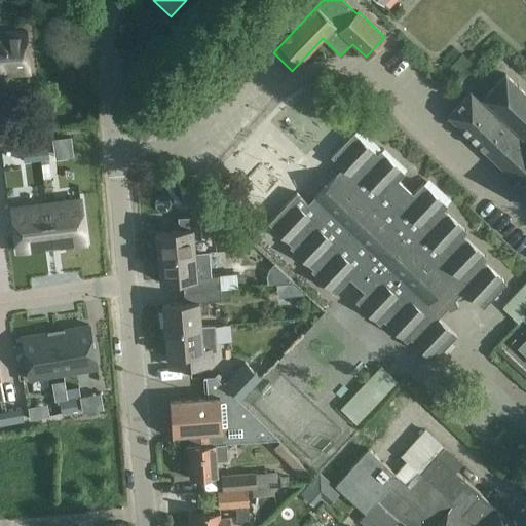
[(0,32),(0,76),(30,74),(26,30),(0,32)]
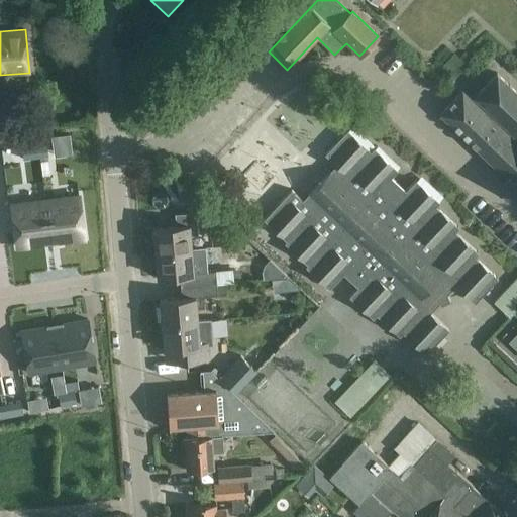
[(516,91),(497,73),(474,97),(511,131),(509,134),(462,91),(440,114),(507,177),(504,180),(516,192),(516,91)]
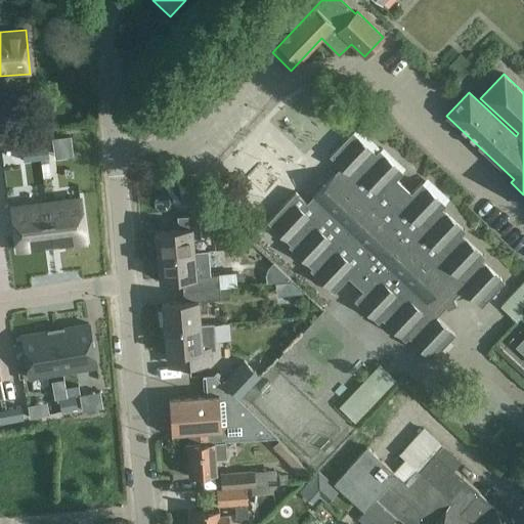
[(278,134),(284,149),(340,134),(332,102),(304,110),(309,126),(278,134)]
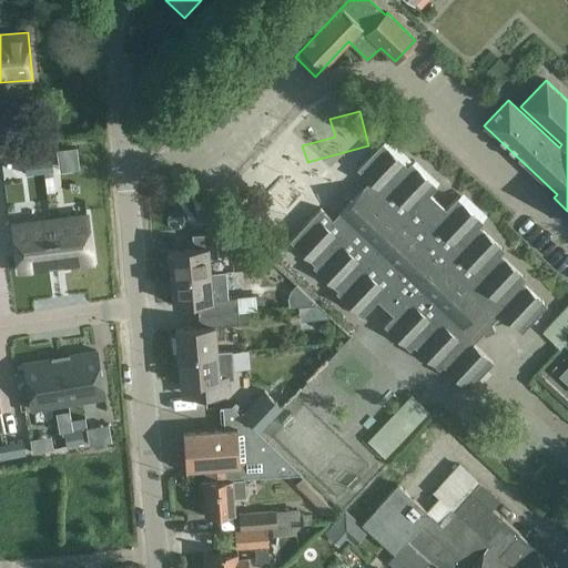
[(376,122),(383,129),(393,119),(385,112),(376,122)]
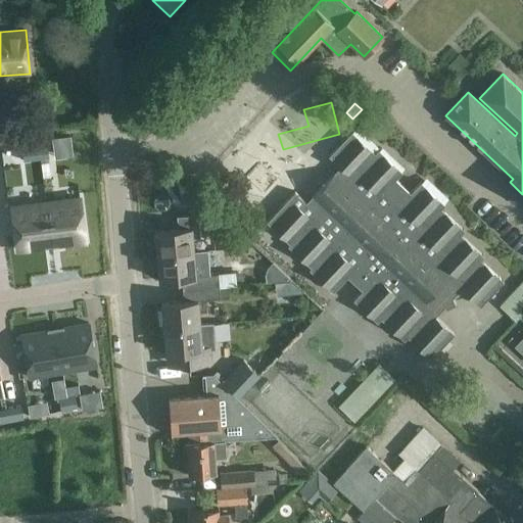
[(375,153),(351,131),(329,156),(340,167),(306,202),(295,192),(267,223),(289,244),(288,246),(311,268),(310,270),(333,292),(347,277),(362,291),(353,300),(377,323),(381,319),(405,341),(408,337),(430,359),(454,334),(434,316),(443,305),(445,308),(455,304),(452,297),(461,288),(480,306),(504,282),(480,259),(484,255),(461,234),(465,230),(441,208),(444,204),(421,182),(411,193),(395,180),(402,172),(378,149),(375,153)]
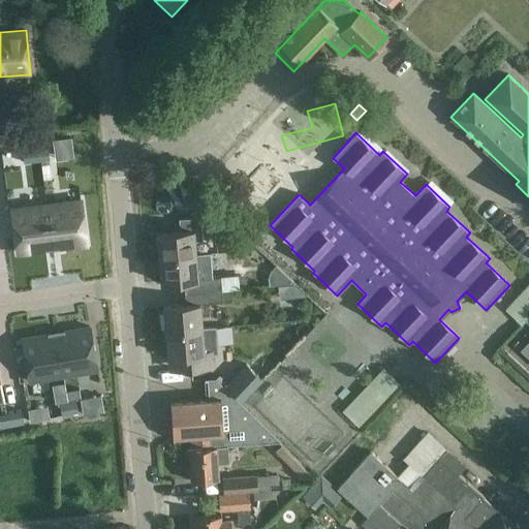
[(73,156),(71,144),(53,146),(55,158),(73,156)]
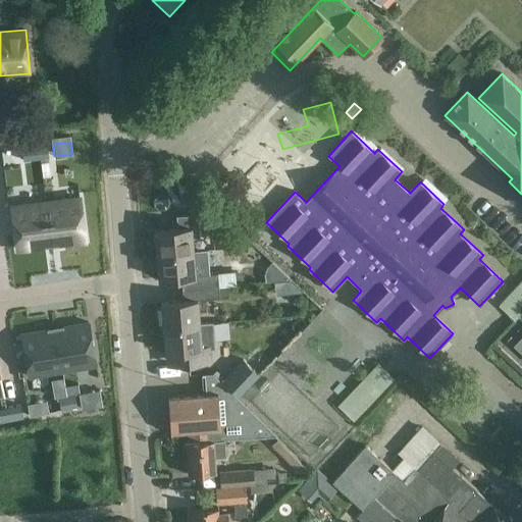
[(39,146),(38,146),(35,146),(36,159),(40,158),(48,157),(47,145),(39,146)]
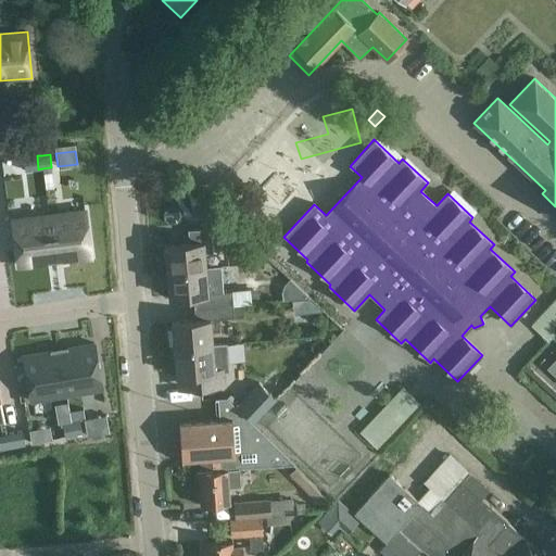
[(25,171),(34,169),(38,169),(37,155),(33,156),(24,158),(25,171)]
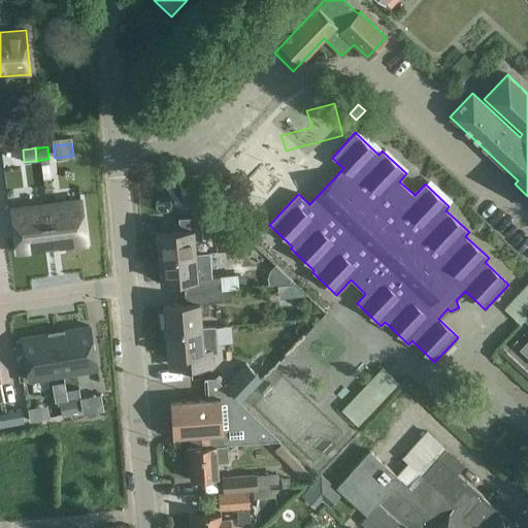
[(86,243),(80,200),(46,204),(52,248),(86,243)]
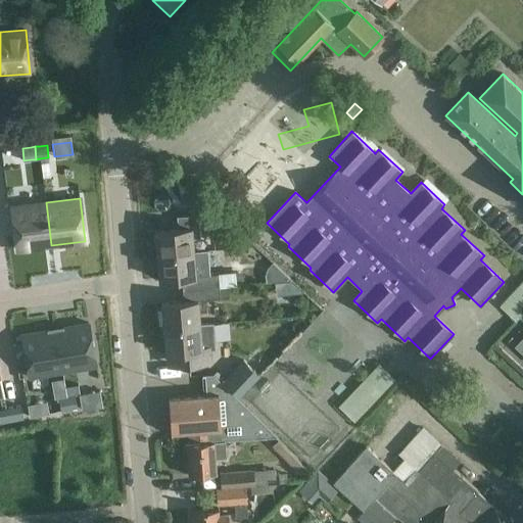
[(51,245),(46,202),(12,206),(17,250),(51,245)]
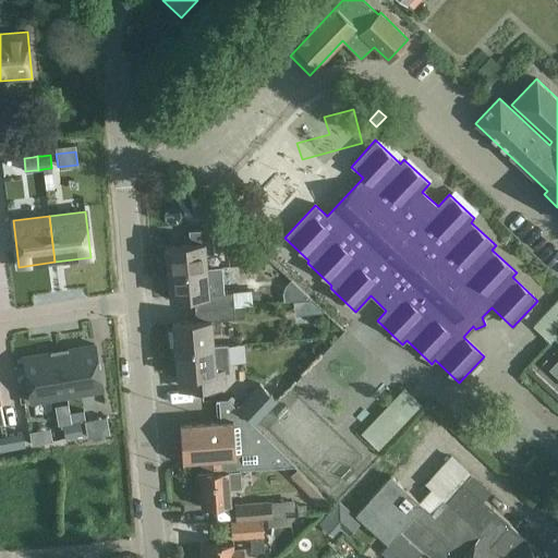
[(168,271),(207,268),(206,254),(213,253),(210,229),(189,231),(190,244),(166,246),(168,271)]
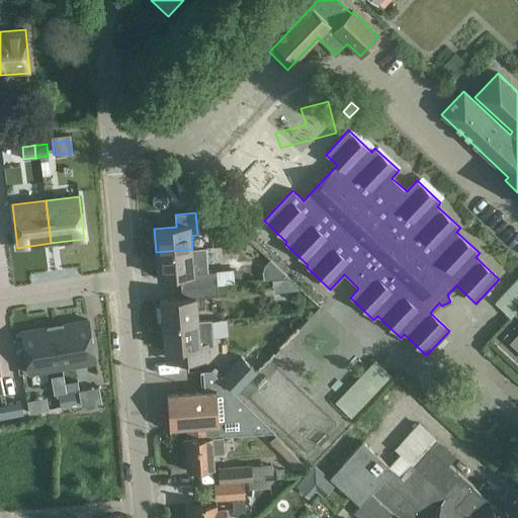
[(192,249),(156,252),(158,276),(179,274),(180,287),(217,285),(214,270),(200,271),(199,262),(193,262),(192,249)]
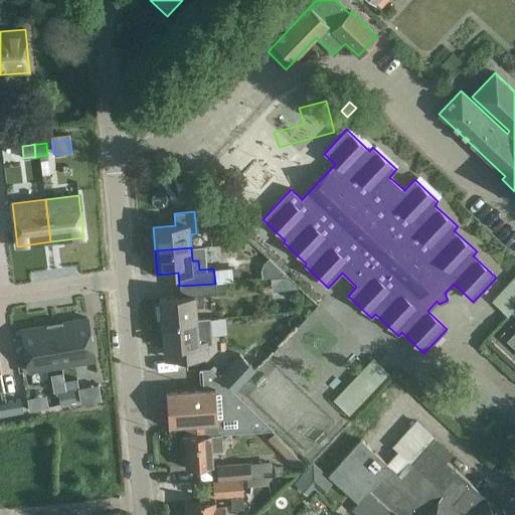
[(290,250),(284,258),(304,279),(311,273),(290,250)]
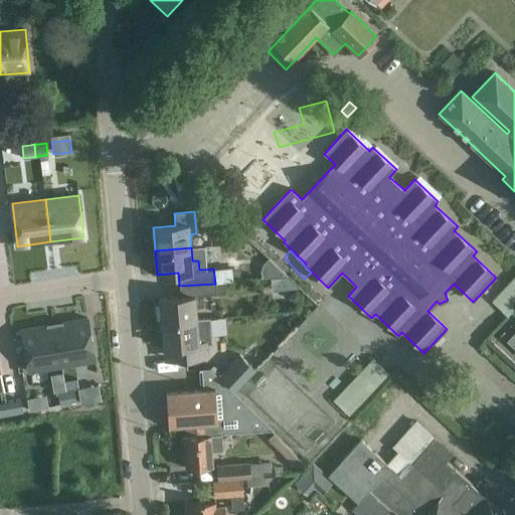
[(220,278),(220,294),(238,294),(238,279),(220,278)]
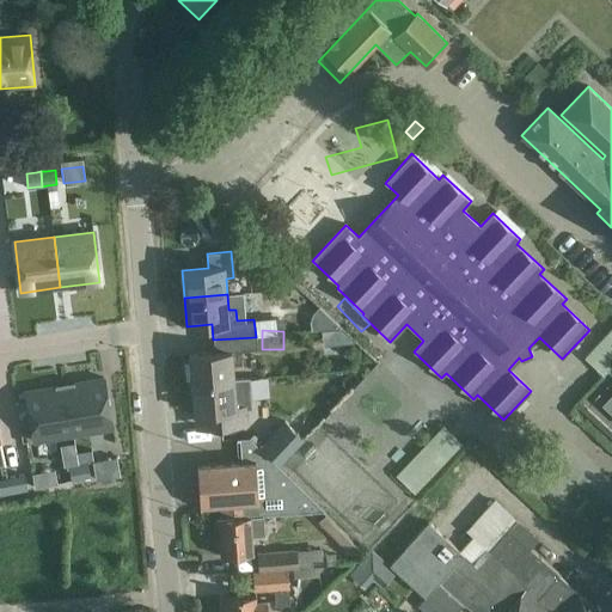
[(214,353),(189,355),(191,383),(234,380),(233,363),(240,363),(240,350),(256,349),(256,337),(213,340),(214,353)]
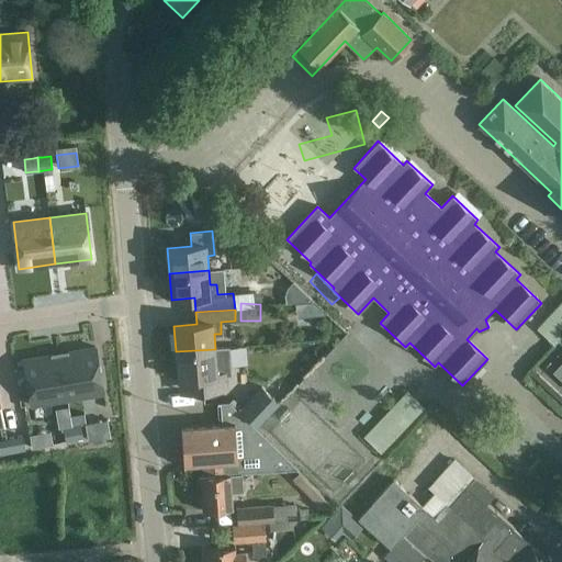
[(555,353),(561,346),(561,314),(540,338),(555,353)]
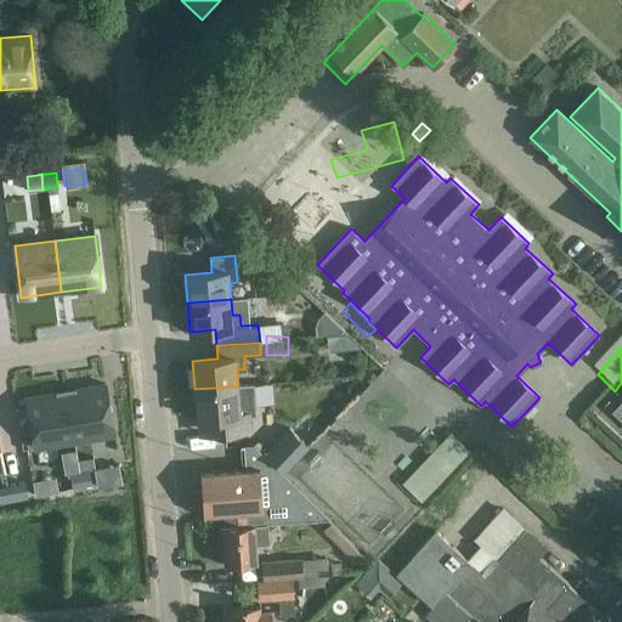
[(106,385),(66,391),(74,442),(114,435),(106,385)]
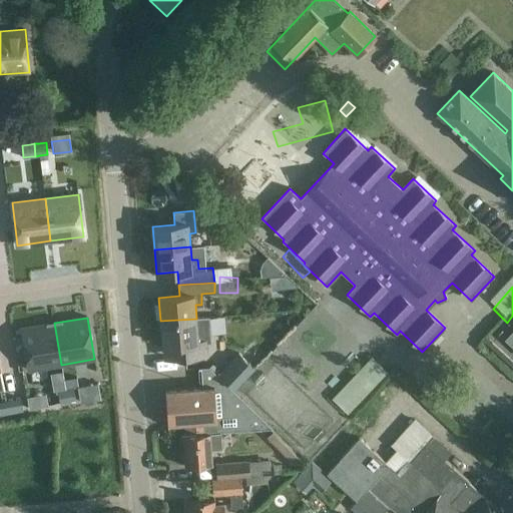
[(196,319),(160,321),(162,346),(163,359),(206,356),(205,343),(210,343),(208,318),(196,319)]
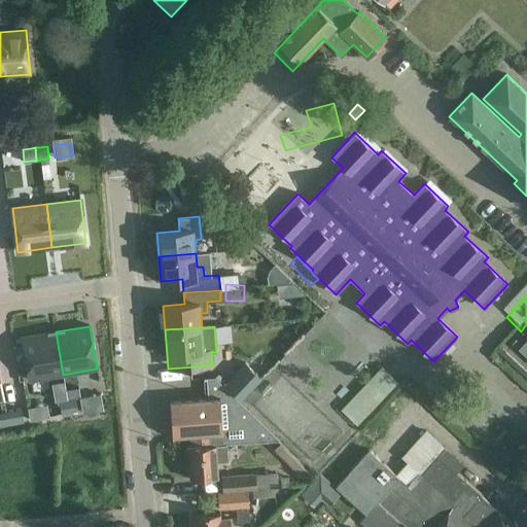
[(56,331),(22,338),(29,381),(63,375),(56,331)]
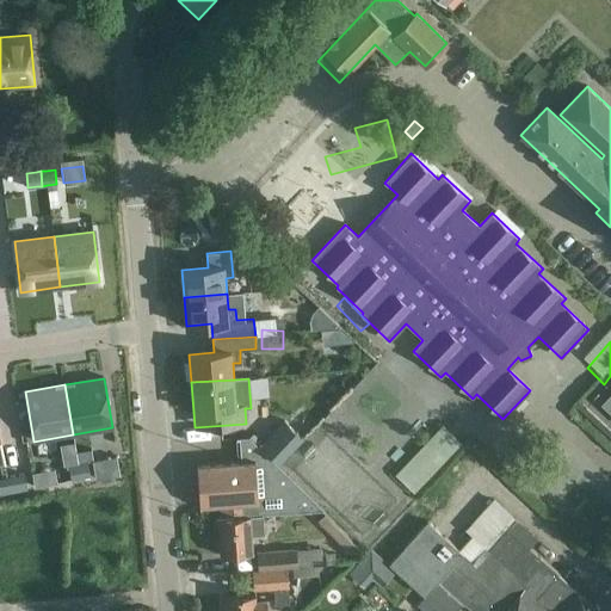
[(610,393),(600,405),(610,414),(610,393)]
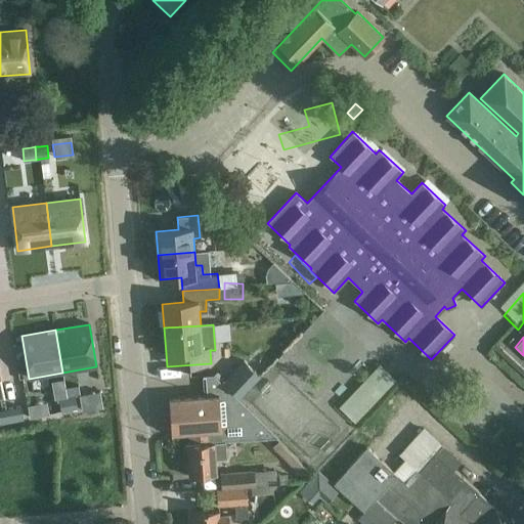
[(241,399),(261,377),(243,360),(222,382),(241,399)]
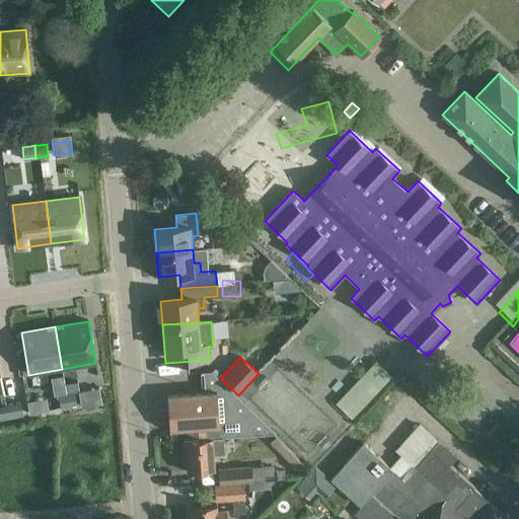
[(356,429),(396,385),(380,370),(340,414),(356,429)]
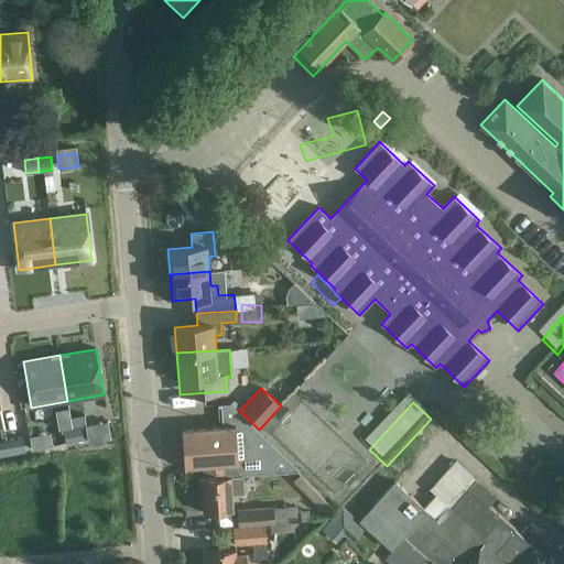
[(184,467),(204,465),(205,478),(228,476),(227,464),(237,463),(238,476),(300,470),(229,403),(218,404),(218,405),(220,405),(223,426),(182,429),(184,467)]
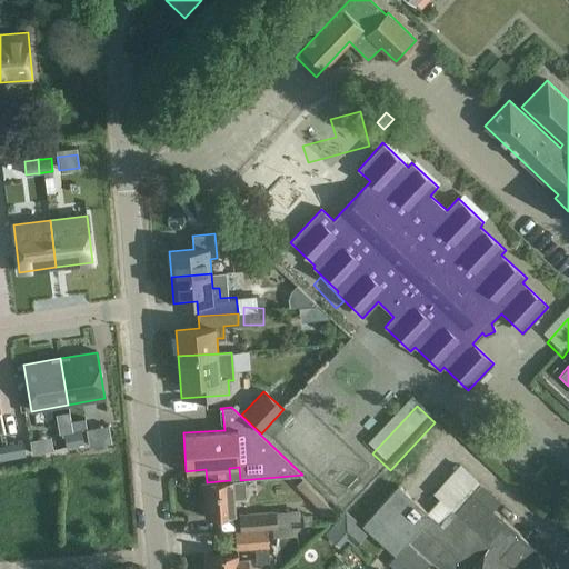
[(81,430),(72,432),(75,446),(83,443),(81,430)]
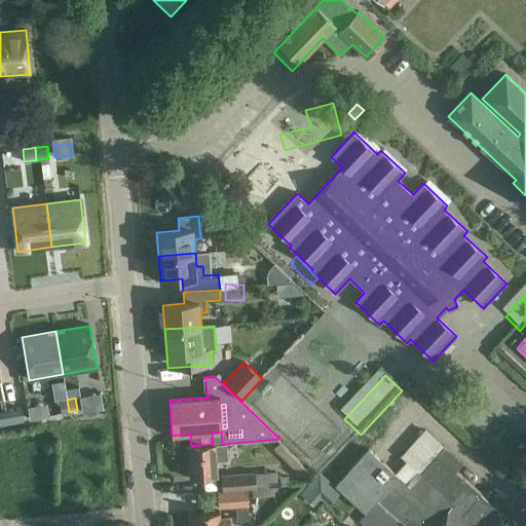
[(67,400),(59,401),(61,413),(69,412),(67,400)]
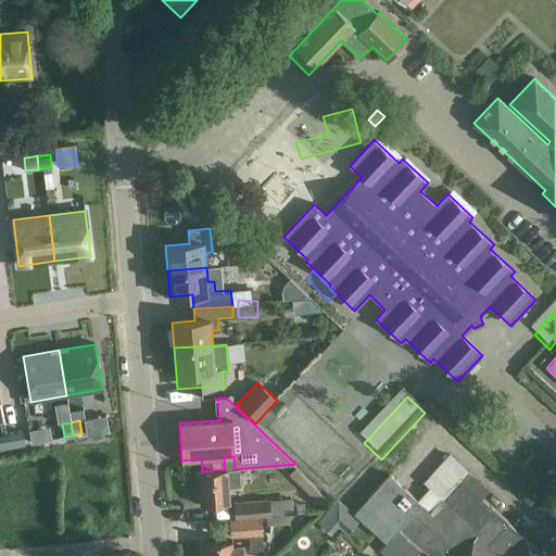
[(22,432),(14,433),(16,446),(24,445),(22,432)]
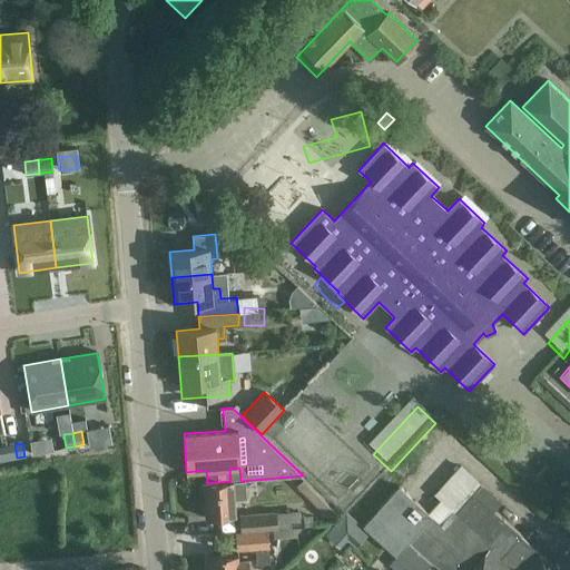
[(15,444),(6,446),(8,460),(17,458),(15,444)]
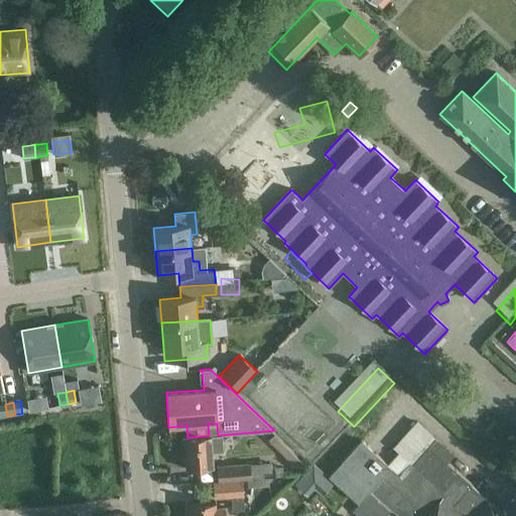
[(305,459),(275,432),(268,440),(297,468),(305,459)]
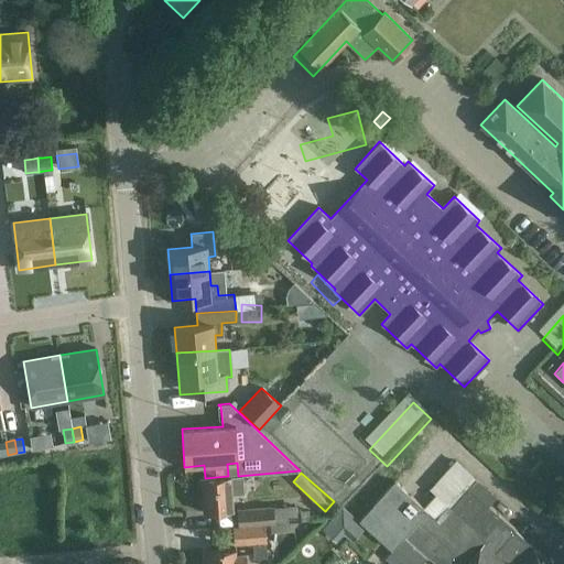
[(232,494),(243,494),(242,476),(231,476),(228,476),(205,478),(201,478),(204,513),(234,511),(232,494)]
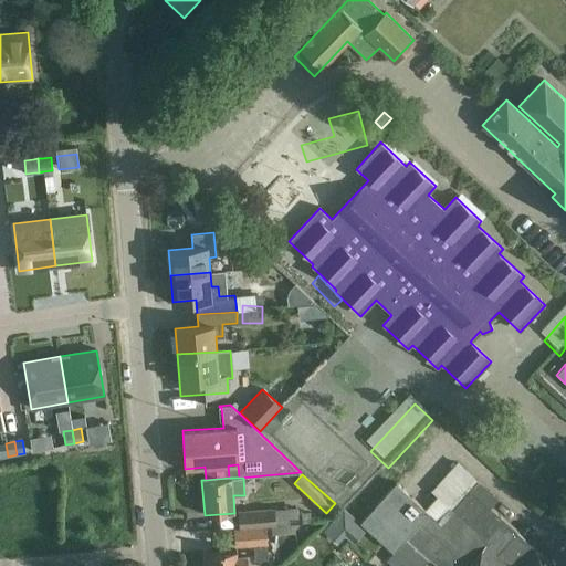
[(395,483),(359,523),(392,552),(385,561),(390,565),(421,565),(431,555),(443,565),(554,565),(516,533),(516,531),(490,507),(470,490),(441,523),(429,513),(425,509),(395,483)]
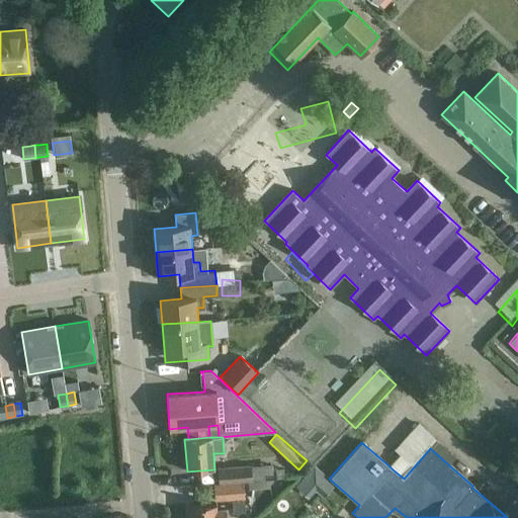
[(251,465),(218,467),(219,484),(243,482),(247,481),(247,482),(252,482),(252,481),(251,465)]
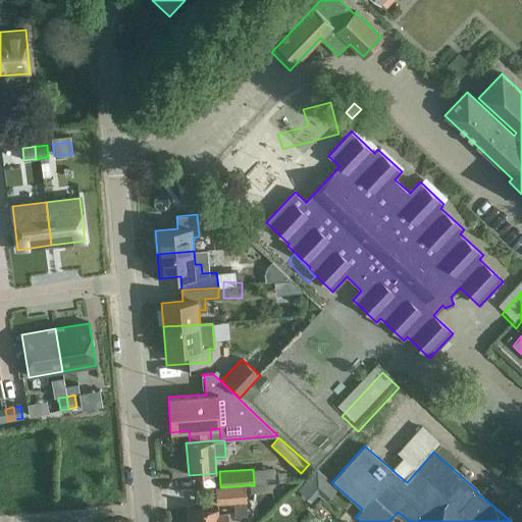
[(254,485),(249,485),(250,493),(271,492),(270,484),(270,483),(254,484),(254,485)]
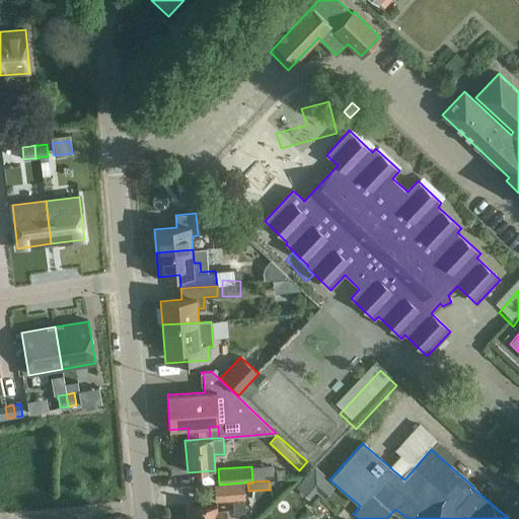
[(243,483),(219,485),(214,485),(215,502),(232,501),(232,514),(245,513),(243,483)]
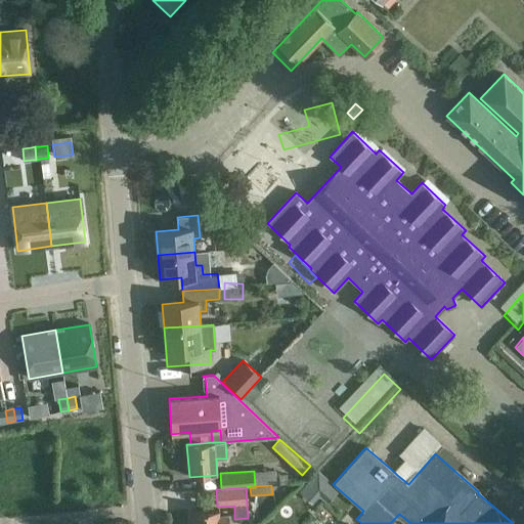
[(192,523),(228,523),(227,514),(219,514),(219,510),(192,512),(192,523)]
